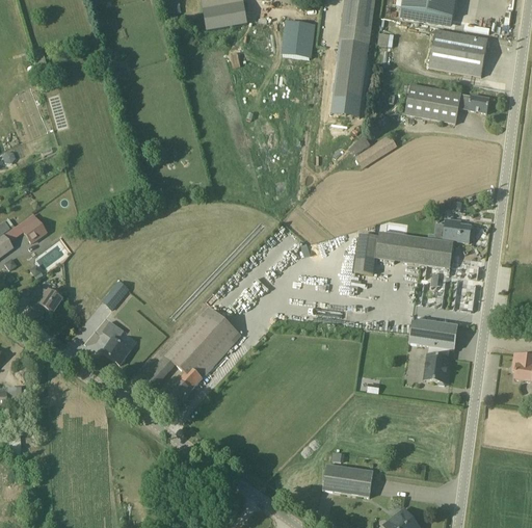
[(167,0),(169,11),(181,9),(179,0),(167,0)]
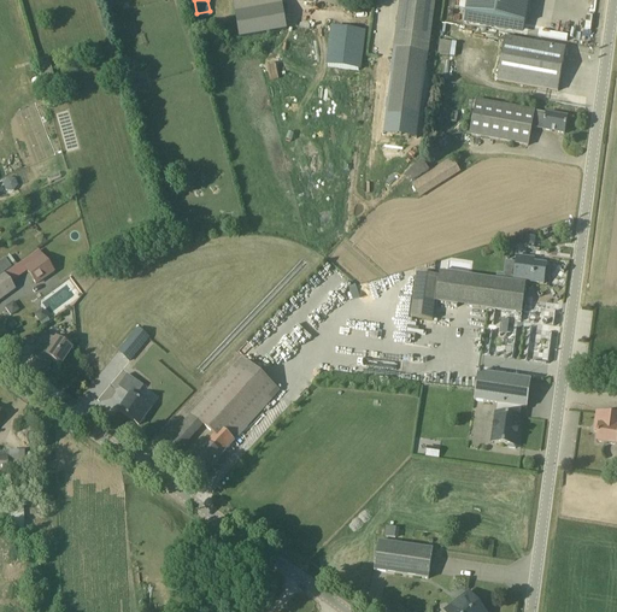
[(234,0),(235,10),(283,1),(283,0),(234,0)]
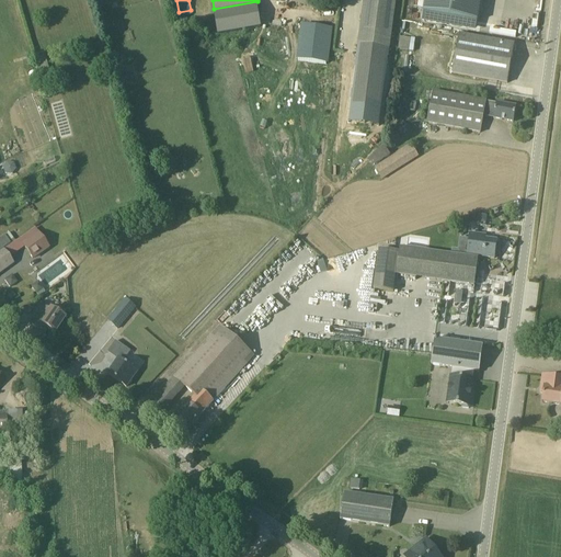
[(364,0),(358,42),(357,52),(388,56),(389,46),(395,0),(364,0)]
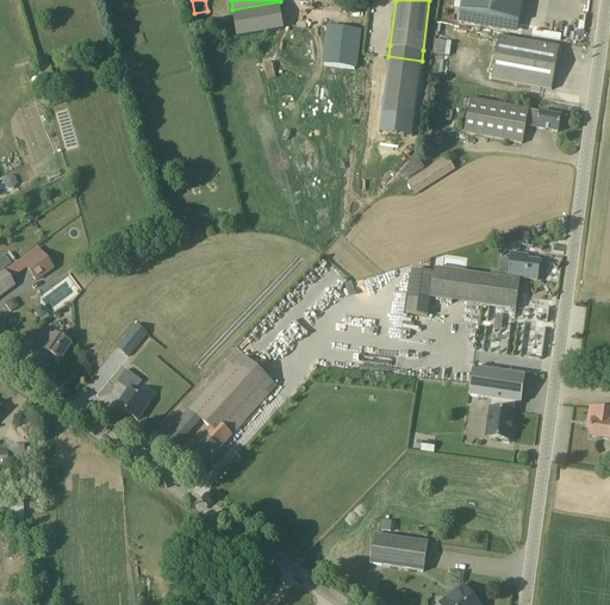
[(460,0),(459,8),(485,13),(521,20),(523,0),(460,0)]
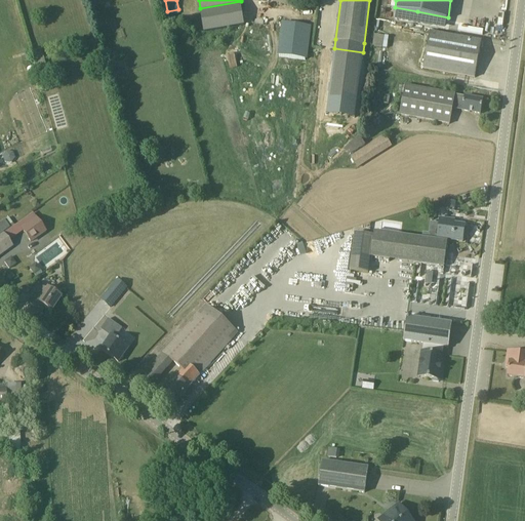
[(168,21),(177,18),(175,12),(166,14),(168,21)]
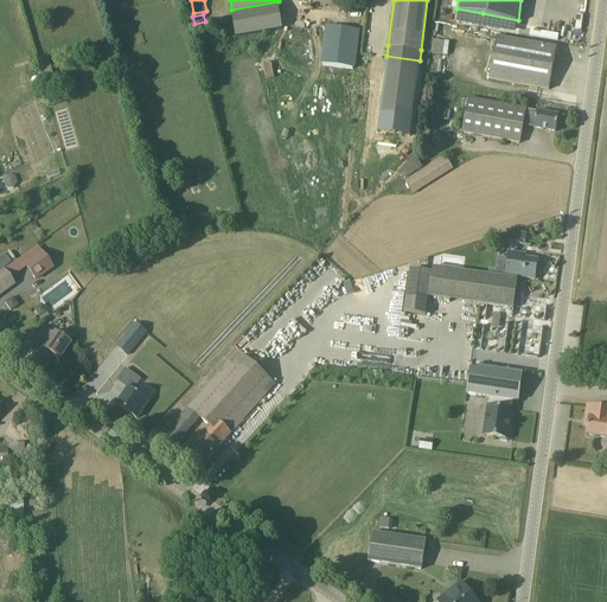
[(556,44),(497,33),(490,75),(549,85),(556,44)]
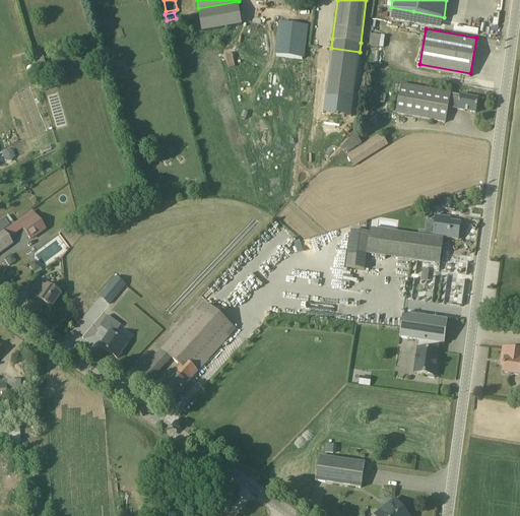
[(370,30),(370,42),(383,43),(384,31),(370,30)]
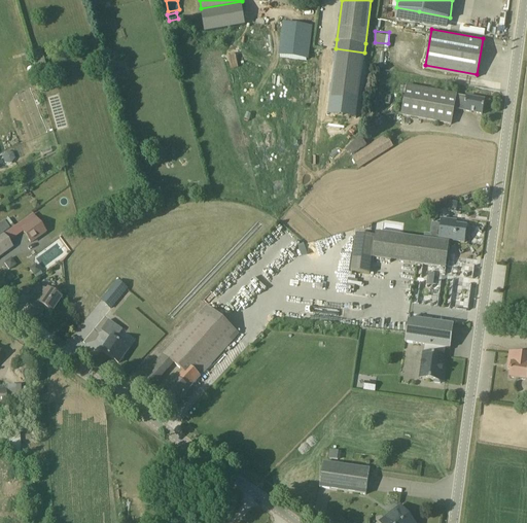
[(116,58),(104,62),(109,76),(120,73),(116,58)]
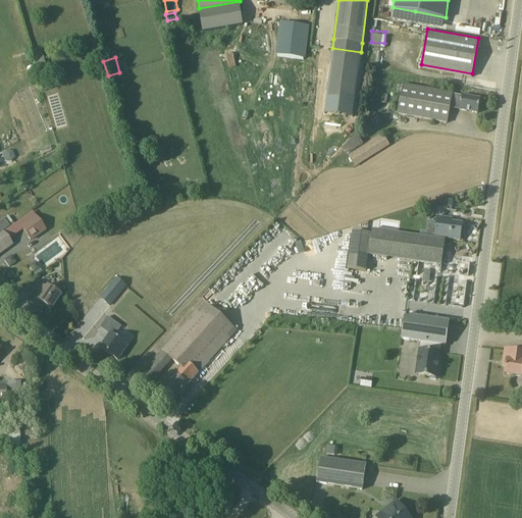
[(480,96),(462,93),(452,91),(452,90),(403,82),(398,110),(447,119),(450,103),(460,104),(459,106),(478,110),(480,96)]
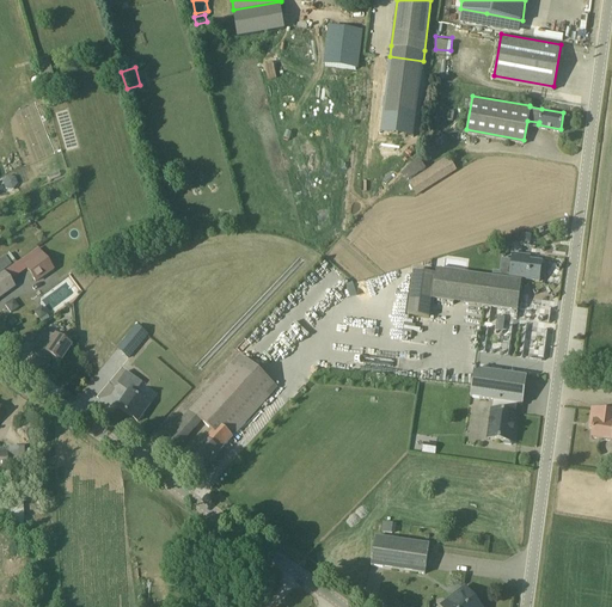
[(457,165),(448,153),(408,179),(415,191),(457,165)]
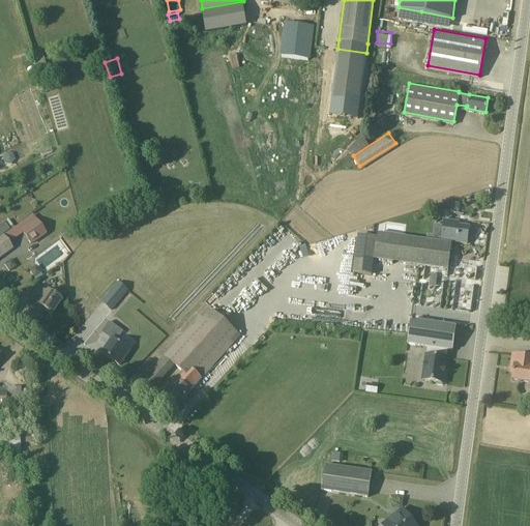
[(12,149),(5,148),(1,152),(4,158),(10,161),(15,155),(12,149)]
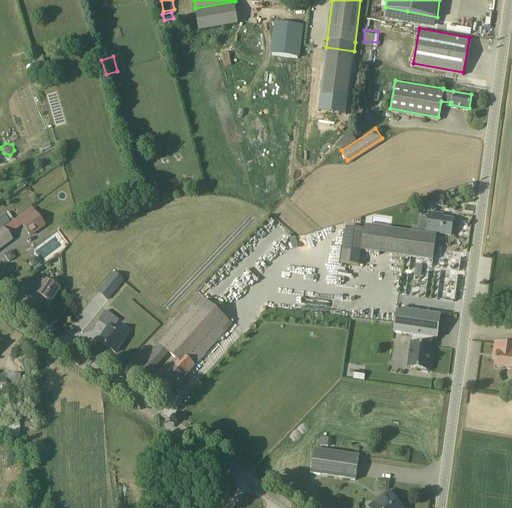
[(35,208),(19,219),(30,233),(45,222),(35,208)]
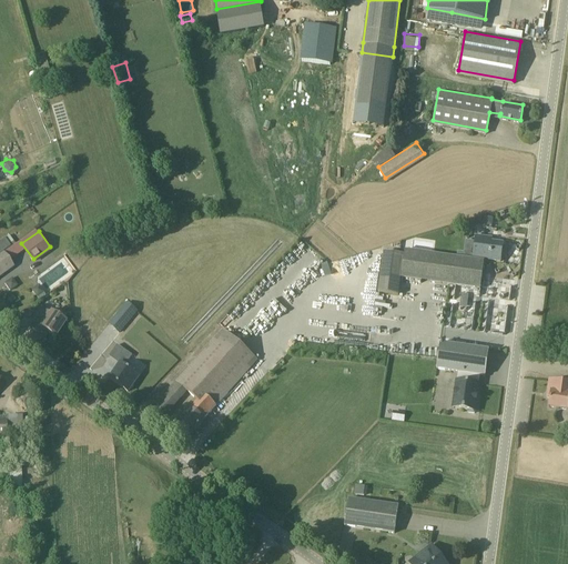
[(484,258),(484,255),(500,258),(504,240),(489,238),(489,234),(466,231),(463,252),(479,254),(479,257),(484,258)]
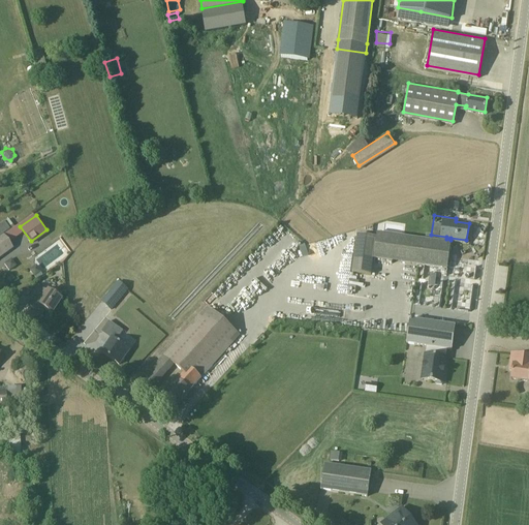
[(4,218),(0,221),(0,233),(9,226),(4,218)]
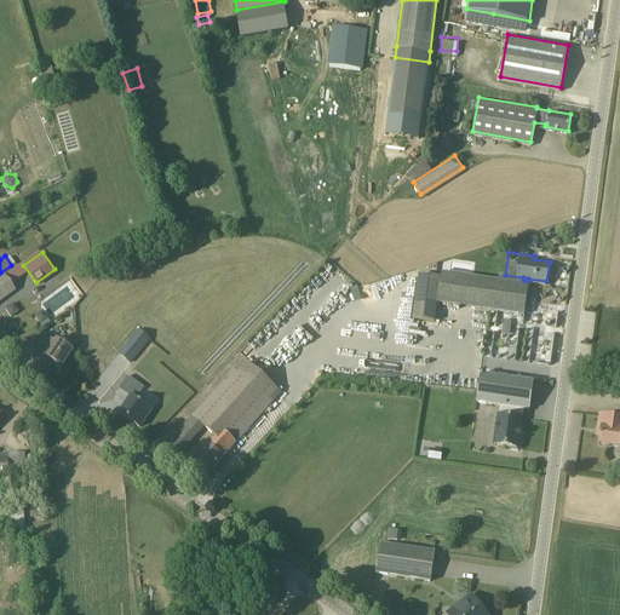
[(0,295),(15,286),(9,279),(22,269),(17,262),(3,271),(4,272),(0,275),(0,295)]
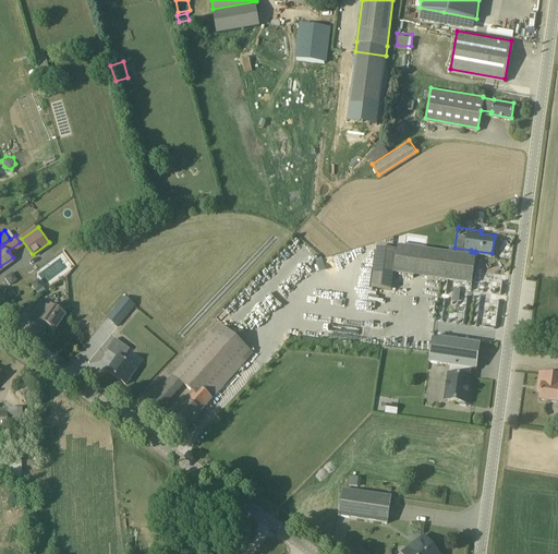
[(475,253),(471,252),(398,242),(398,248),(377,244),(372,285),(391,287),(395,269),(472,280),(475,253)]
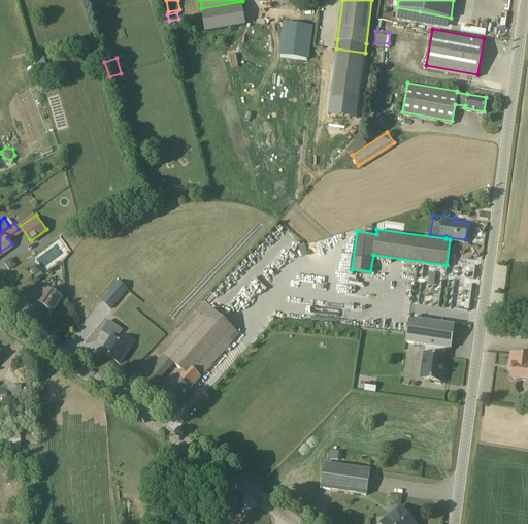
[(36,261),(29,266),(34,272),(41,268),(36,261)]
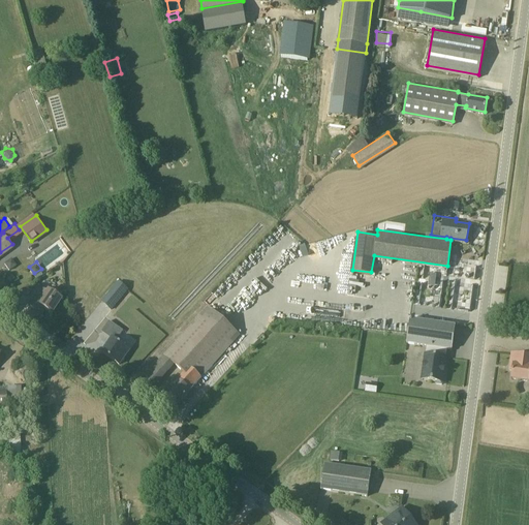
[(428,282),(435,283),(436,271),(430,270),(428,282)]
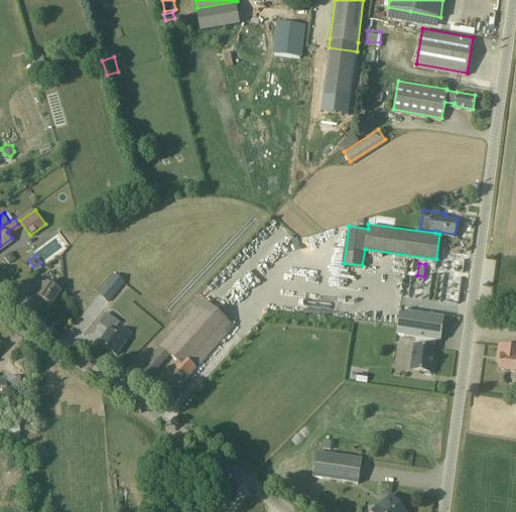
[(124,280),(115,272),(99,291),(109,299),(124,280)]
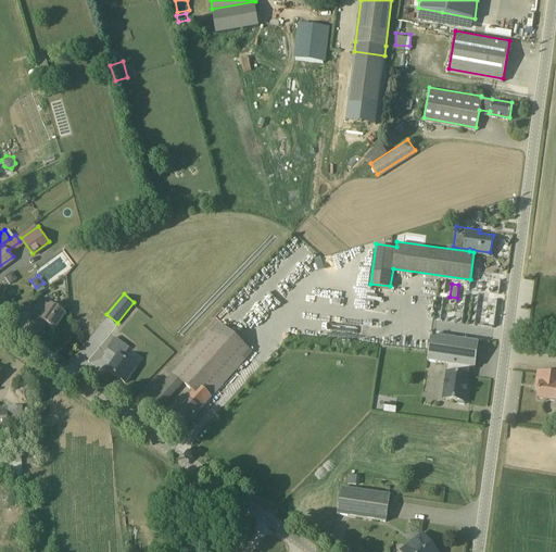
[(64,312),(49,302),(48,304),(40,299),(29,316),(39,323),(41,318),(54,327),(64,312)]
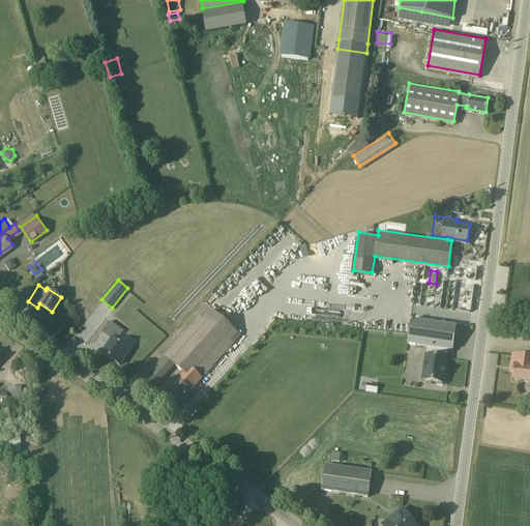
[(208,303),(165,352),(172,358),(185,371),(179,377),(160,397),(173,407),(208,369),(207,368),(239,331),(208,303)]
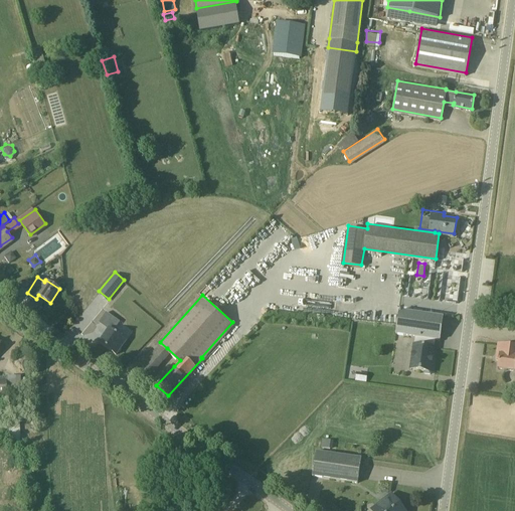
[(436,337),(440,337),(443,314),(399,308),(396,331),(415,334),(414,344),(412,344),(409,365),(424,368),(424,370),(431,371),(431,369),(433,369),(435,359),(433,359),(436,337)]
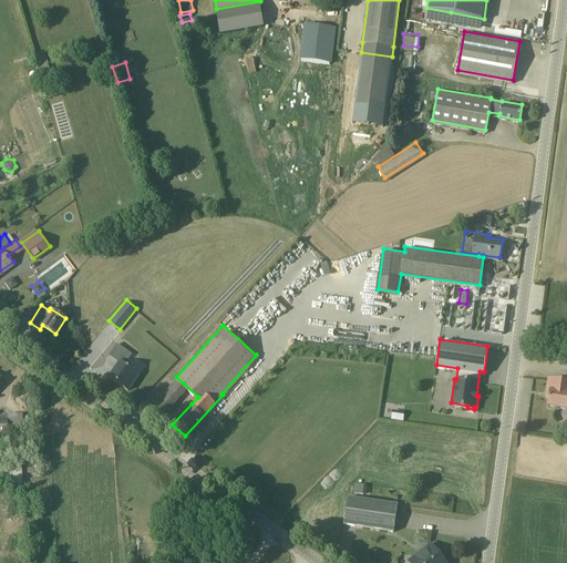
[(117,340),(110,351),(116,357),(117,356),(121,358),(113,370),(114,371),(112,376),(129,388),(138,372),(124,362),(133,351),(117,340)]
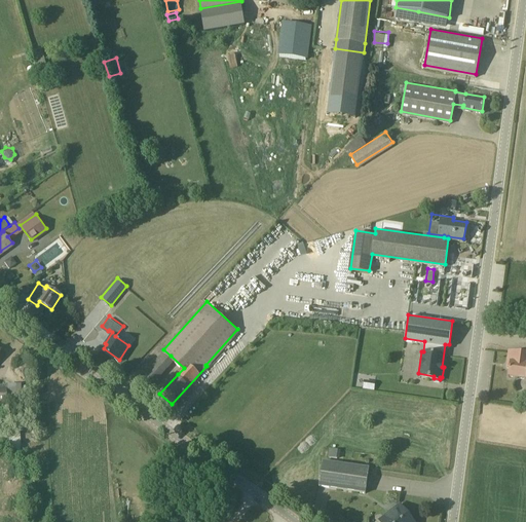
[(525,350),(509,348),(506,364),(510,365),(509,373),(525,375),(525,350)]
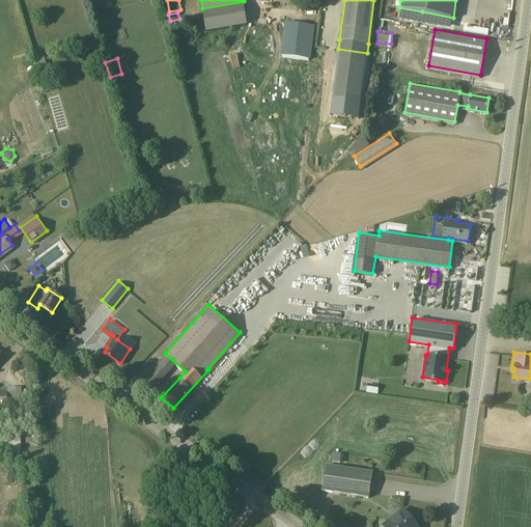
[(148,371),(141,379),(151,388),(159,381),(155,378),(148,371)]
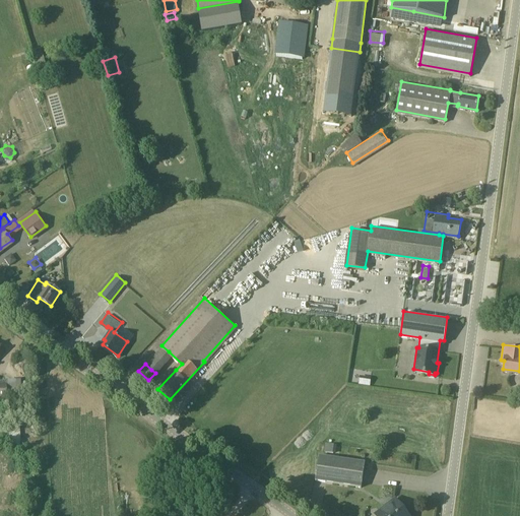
[(5,378),(5,381),(0,381),(0,402),(6,402),(5,395),(20,395),(20,377),(5,378)]
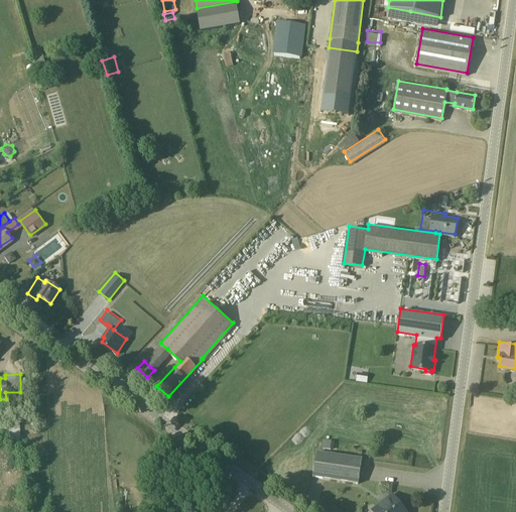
[(10,419),(9,439),(19,440),(20,420),(10,419)]
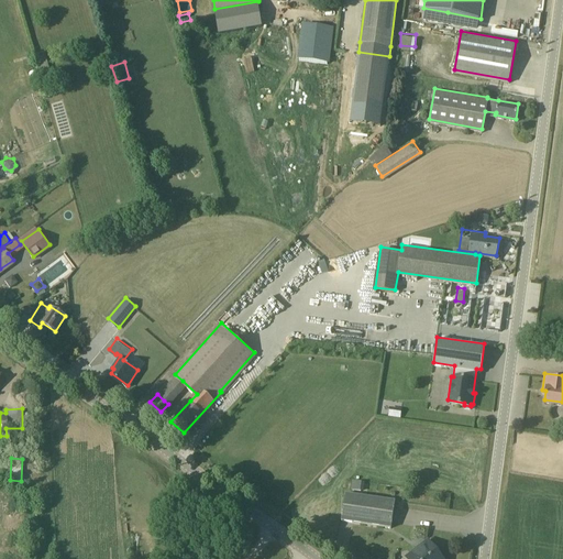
[(363,491),(363,478),(352,478),(351,491),(363,491)]
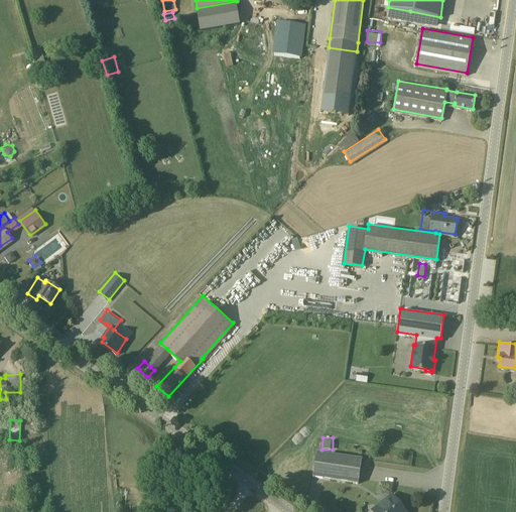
[(358,481),(362,456),(316,450),(313,475),(358,481)]
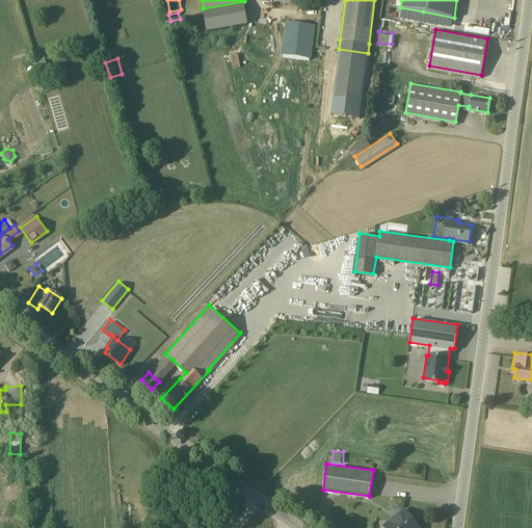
[(387,527),(421,527),(404,507),(398,512),(402,518),(388,527),(387,527)]
